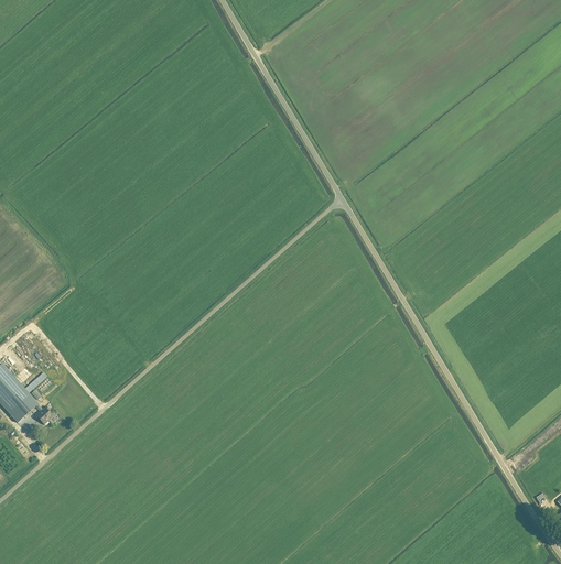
[(34,356),(42,371),(46,369),(39,355),(35,356),(32,349),(27,351),(30,358),(34,356)]
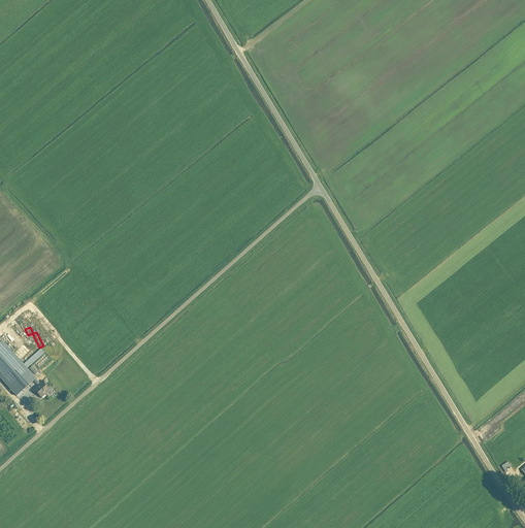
[(31,383),(33,381),(0,342),(0,381),(13,396),(30,382),(31,383)]
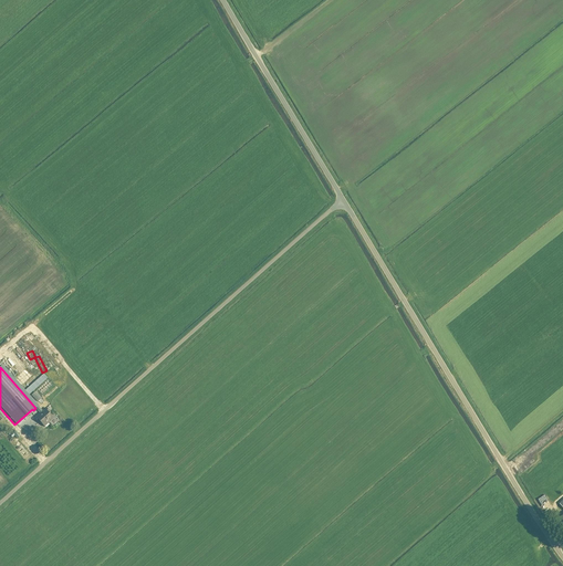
[(31,367),(27,371),(38,386),(43,381),(31,367)]
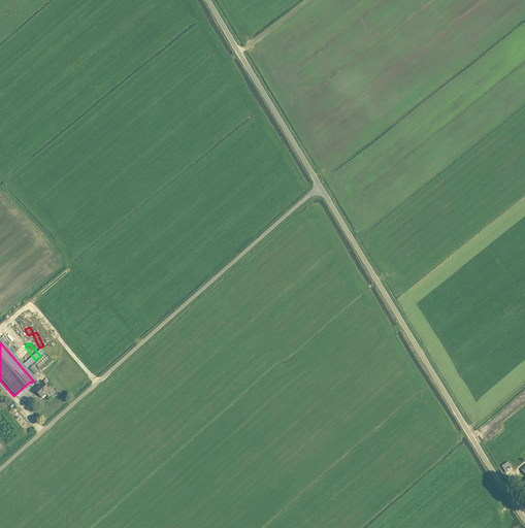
[(26,369),(32,375),(35,372),(29,366),(26,369)]
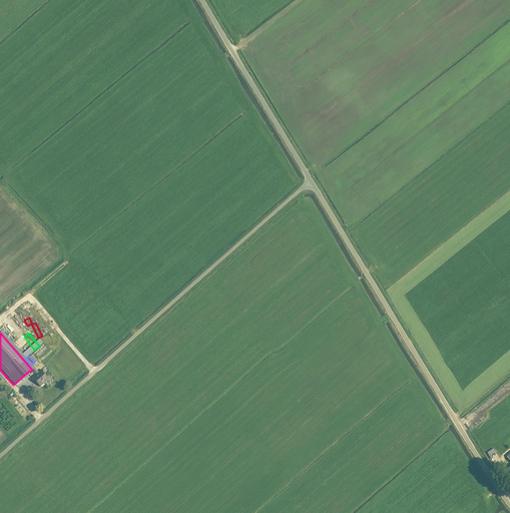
[(36,373),(32,370),(30,372),(33,375),(29,380),(31,382),(32,381),(37,387),(45,380),(40,374),(41,373),(39,371),(36,373)]
